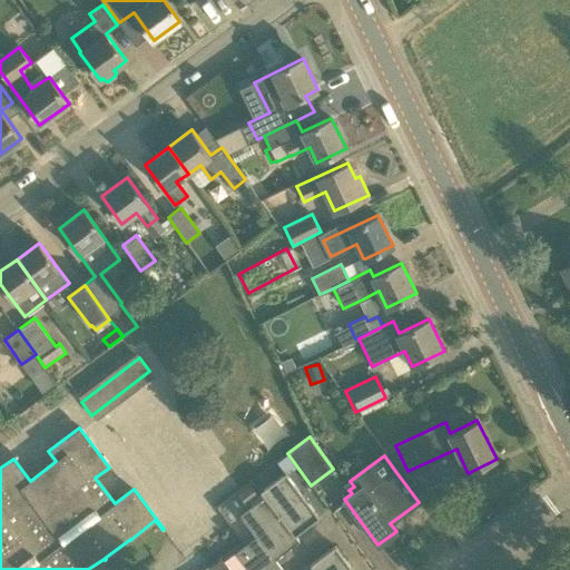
[(283,569),(275,559),(300,540),(295,536),(320,517),(285,472),(261,491),(265,497),(241,514),(256,534),(234,551),(247,569),(353,569),(335,546),(310,564),(313,569),(283,569)]
